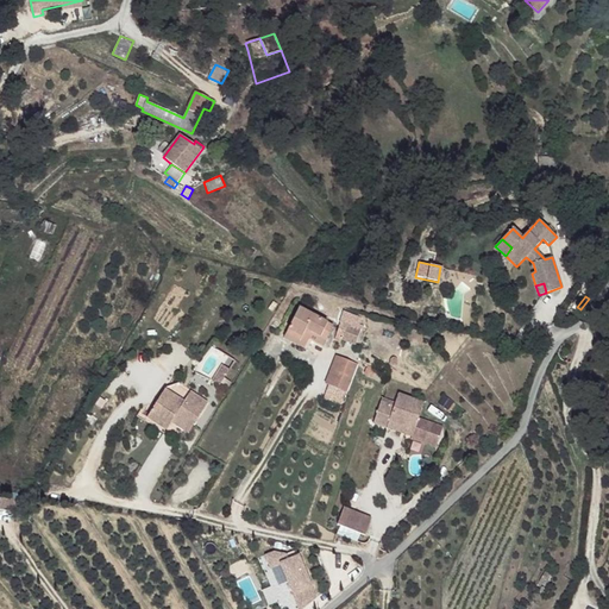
[(327,339),(333,326),(299,308),(286,333),(300,340),(306,330),(327,339)]
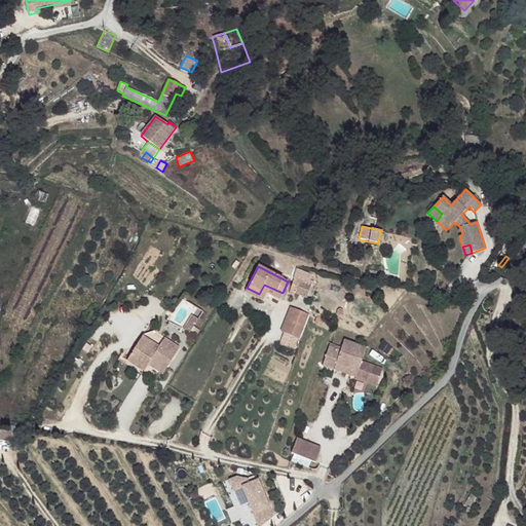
[(307,297),(311,285),(300,280),(298,284),(293,282),(291,288),(296,290),(295,294),(307,297)]
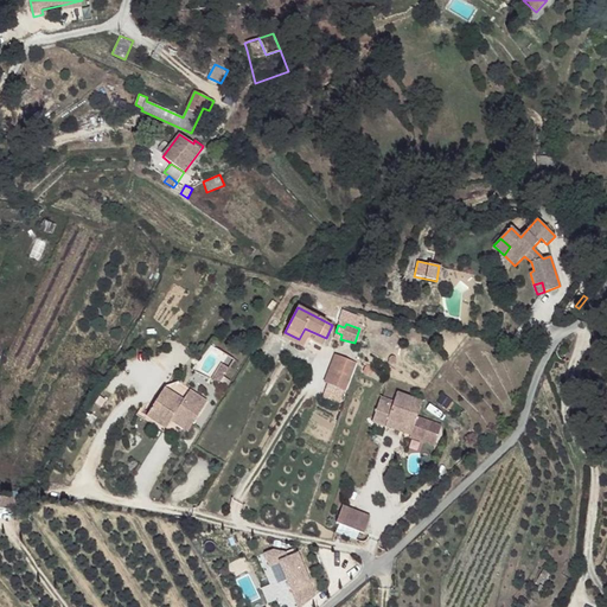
[(326,338),(305,328),(299,339),(285,332),(283,337),(304,347),(308,337),(323,344),(326,338)]
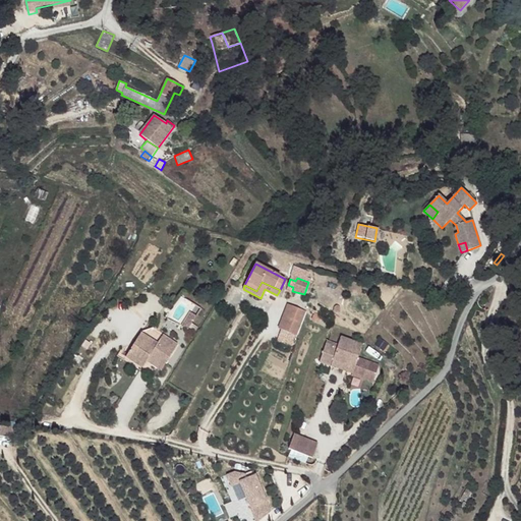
[(297,336),(306,311),(290,305),(281,330),(297,336)]
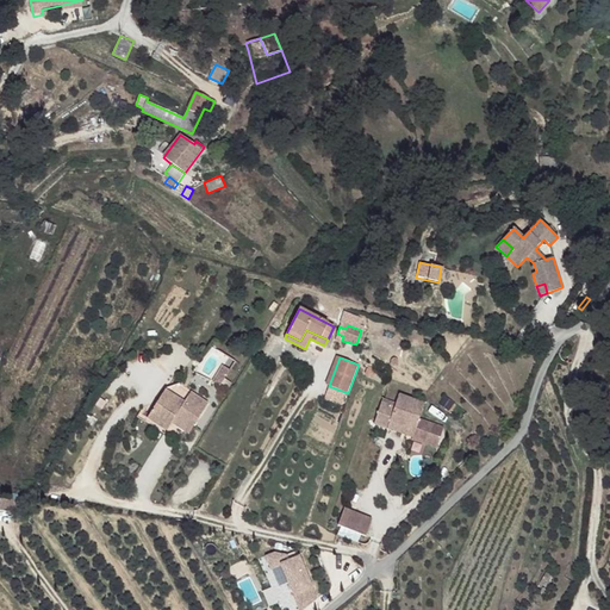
[(218,374),(224,379),(230,369),(224,366),(218,374)]
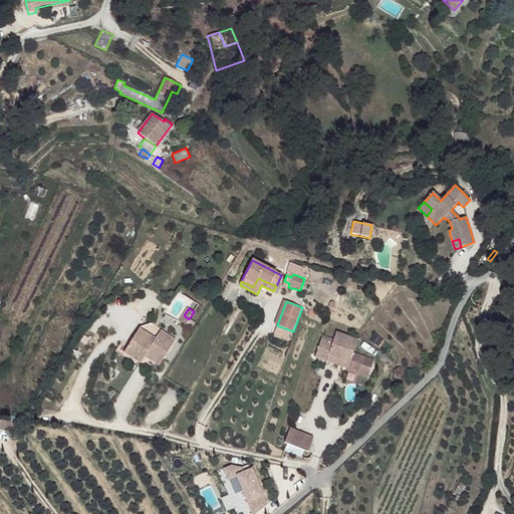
[(184,315),(180,322),(191,329),(195,322),(189,319),(184,315)]
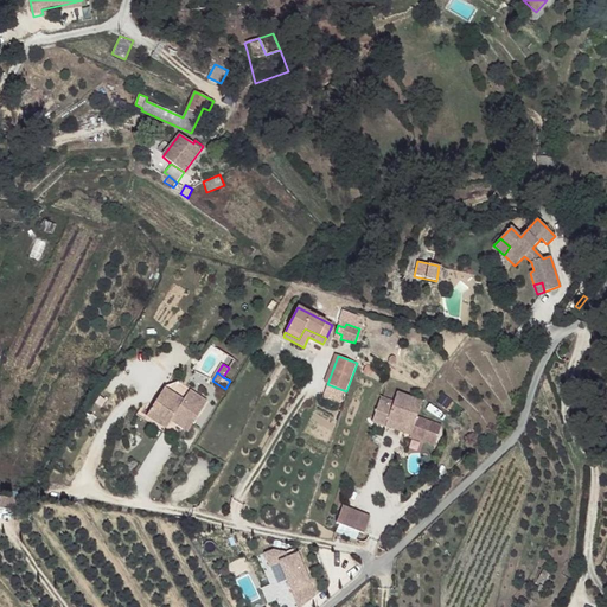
[(161,407),(171,391),(165,388),(155,402),(161,407)]
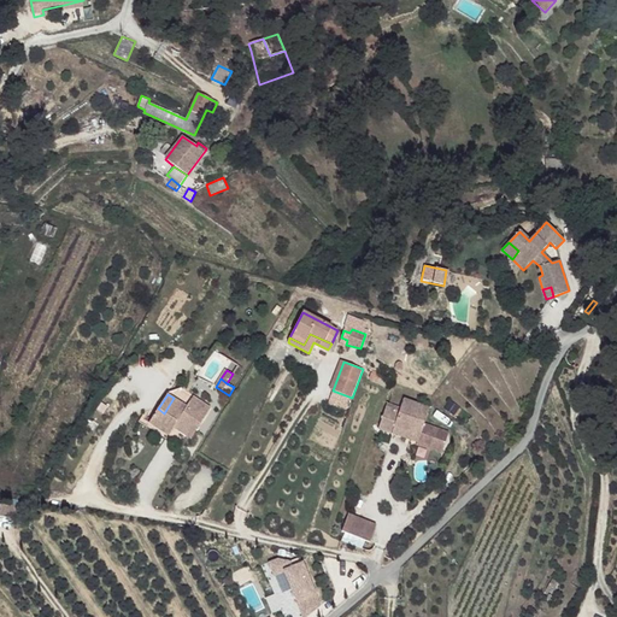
[(193,436),(211,409),(193,397),(187,406),(174,398),(164,413),(158,409),(150,423),(170,435),(174,428),(176,424),(193,436)]
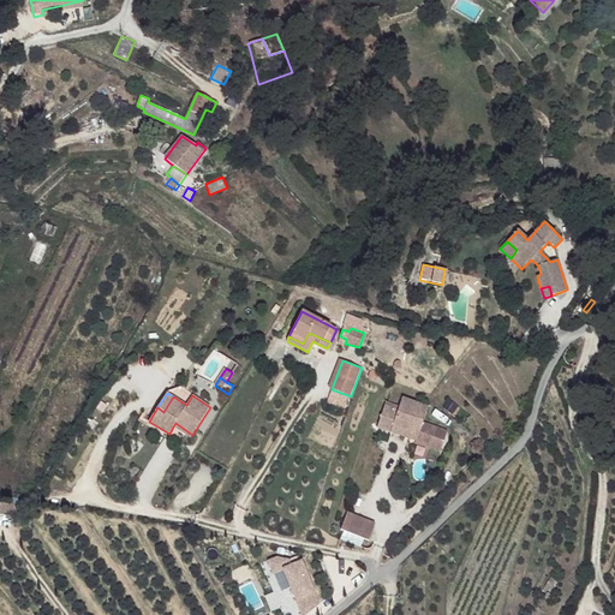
[(418,435),(428,407),(402,398),(398,410),(384,406),(377,427),(390,431),(393,427),(418,435)]
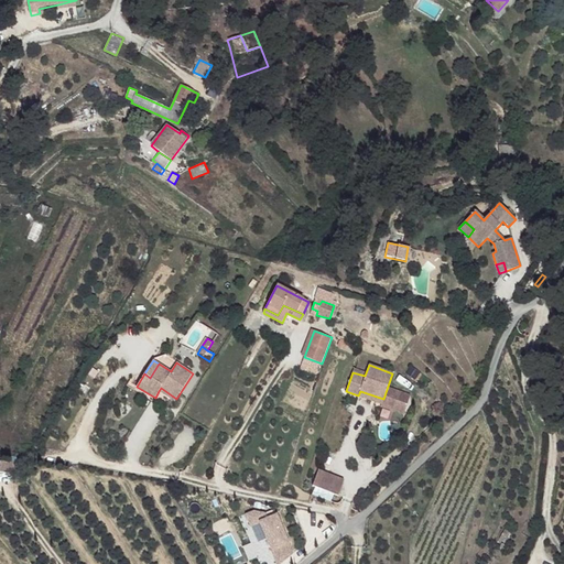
[(176,399),(161,388),(159,391),(174,401),(176,399)]
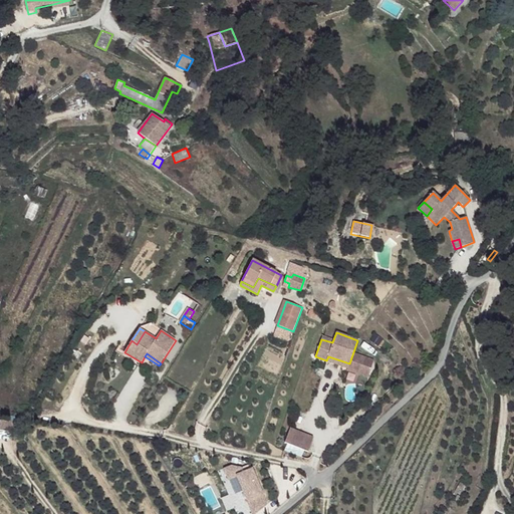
[(373,361),(352,353),(347,367),(359,372),(361,365),(370,368),(373,361)]
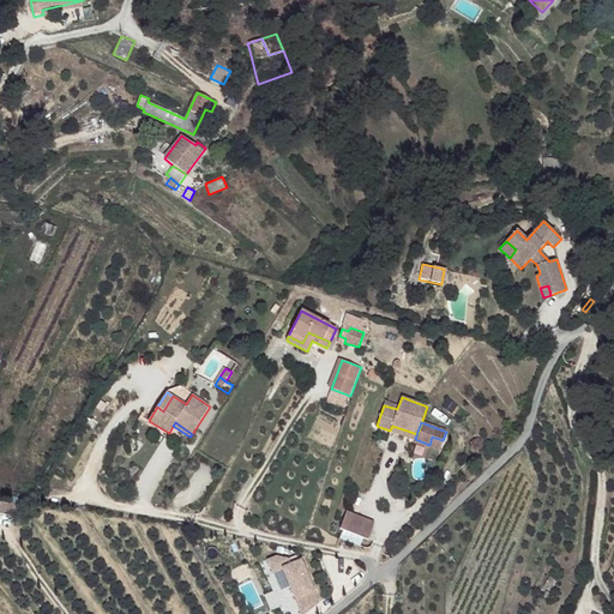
[(415,440),(417,434),(392,426),(390,431),(415,440)]
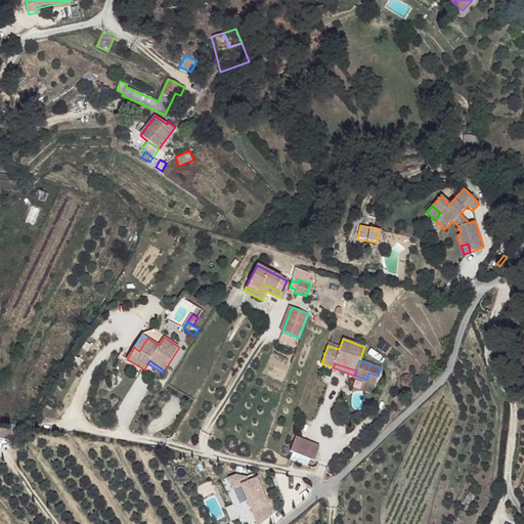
[(375,385),(378,376),(368,373),(366,380),(354,375),(354,378),(375,385)]
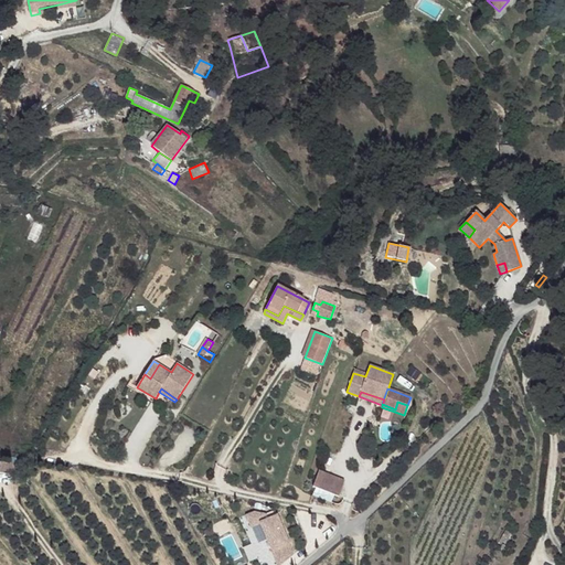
[(0,472),(16,473),(17,462),(0,460),(0,472)]
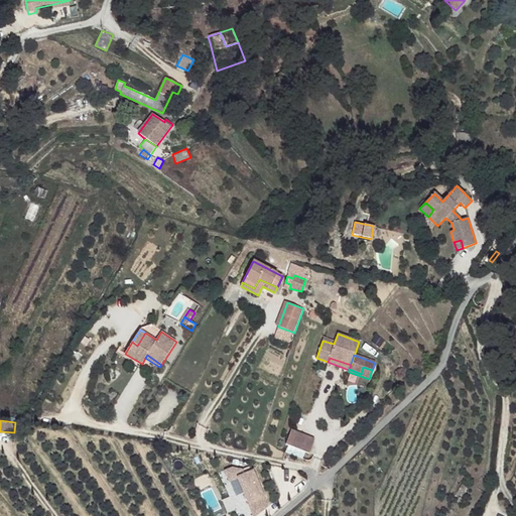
[(286,444),(310,453),(315,438),(291,430),(286,444)]
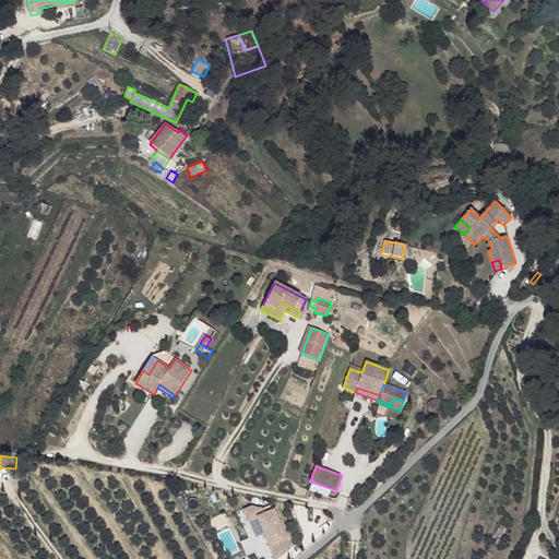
[(273,558),(288,554),(270,502),(242,512),(251,537),(242,540),(248,555),(266,548),(270,558),(273,558)]
